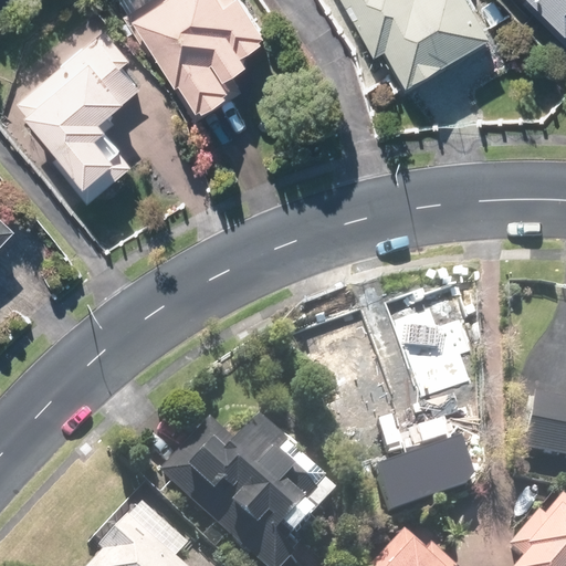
[(118,0),(115,2),(194,117),(224,96),(217,85),(242,69),(237,60),(269,39),(241,0),(234,0),(232,1),(231,0),(118,0)]
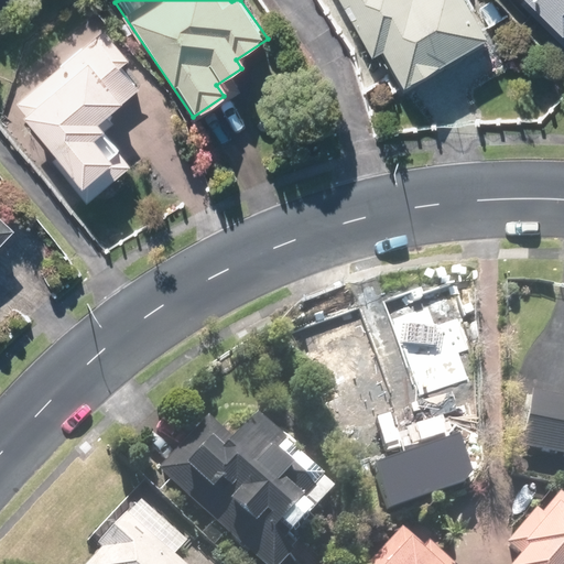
[(483,40),(458,0),(336,0),(370,57),(379,53),(400,88),(483,40)]
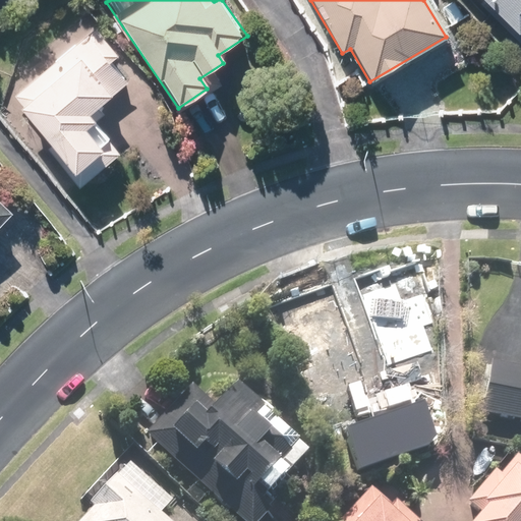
[(520,24),(520,0),(477,0),(511,35),(520,24)]
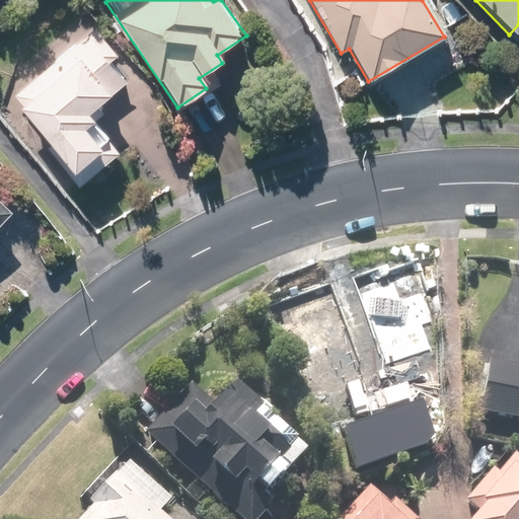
[(117,58),(93,29),(13,96),(52,142),(46,147),(79,187),(119,154),(85,116),(127,81),(110,63),(117,58)]
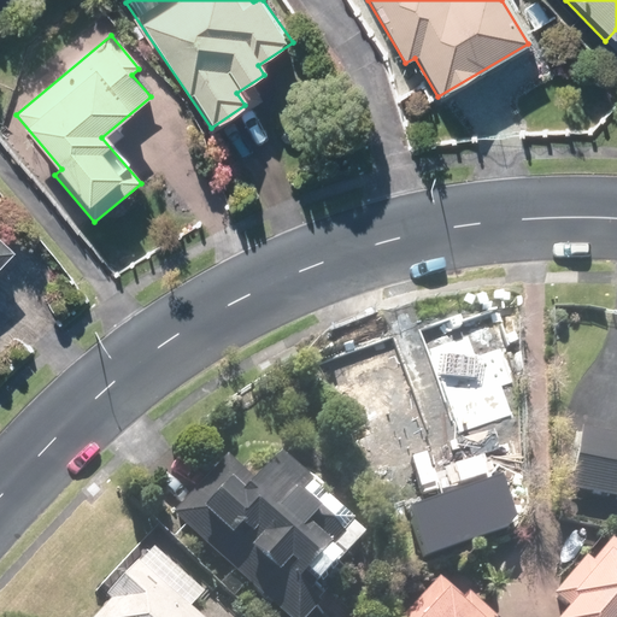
[(324,389),(340,429),(347,427),(381,512),(385,516),(387,518),(391,521),(393,522),(397,524),(400,527),(404,528),(407,529),(411,530),(416,532),(419,533),(423,533),(427,534),(430,534),(435,534),(439,534),(442,534),(447,533),(451,533),(454,532),(458,530),(462,529),(465,528),(469,526),(472,524),(476,522),(480,519),(482,517),(486,515),(488,512),(491,509),(493,506),(495,503),(498,499),(500,497),(493,479),(522,468),(497,405),(489,407),(472,366),(432,383),(419,353),(324,389)]
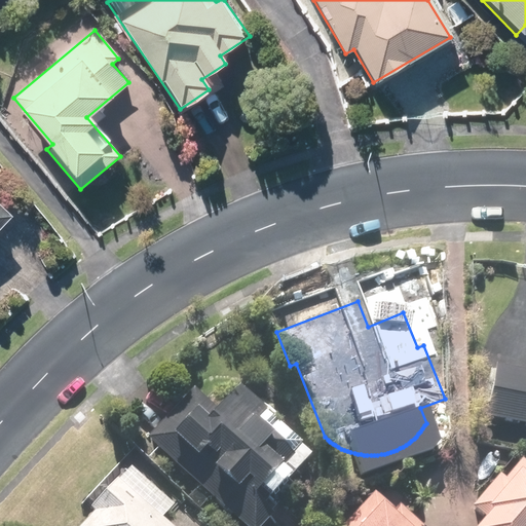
[(525,374),(489,368),(480,422),(525,429),(525,374)]
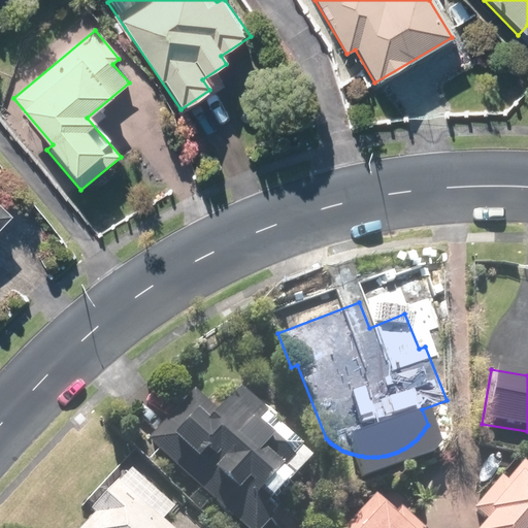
[(232,392),(193,430),(183,420),(155,448),(232,527),(257,527),(265,520),(256,510),(303,464),(232,392)]
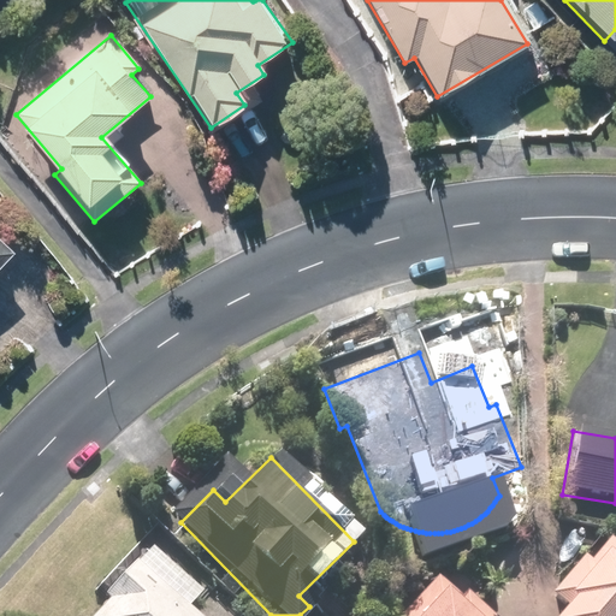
[(586,566),(580,561),(549,596),(562,608),(554,615),(615,615),(615,549),(606,542),(586,566)]
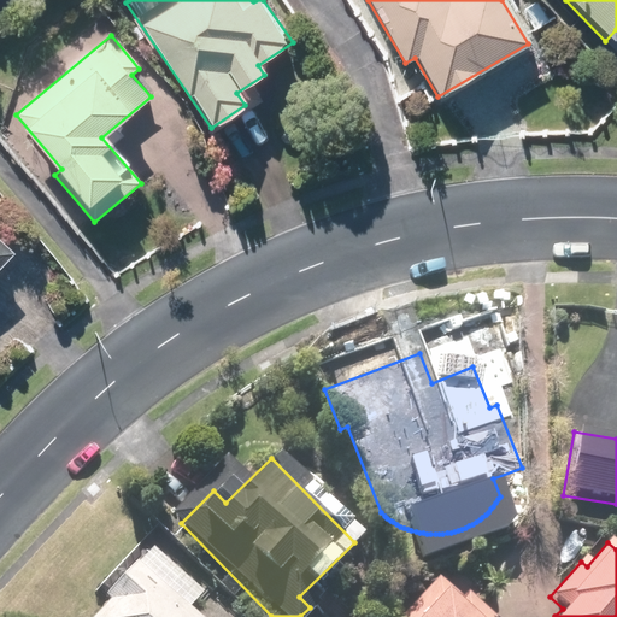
[(181,616),(193,605),(141,556),(97,601),(103,606),(92,616),(181,616)]
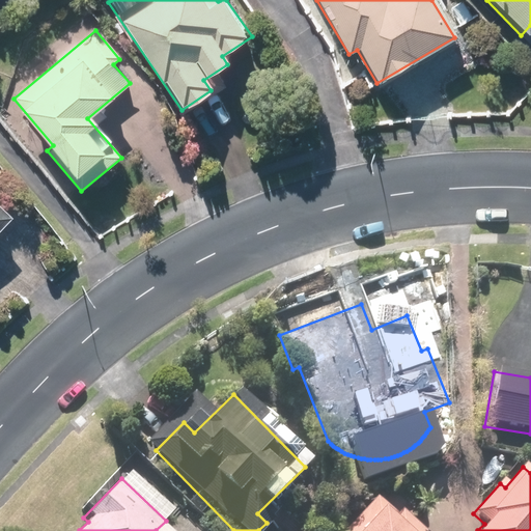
[(342,530),(416,530),(397,511),(390,519),(372,501),(342,530)]
